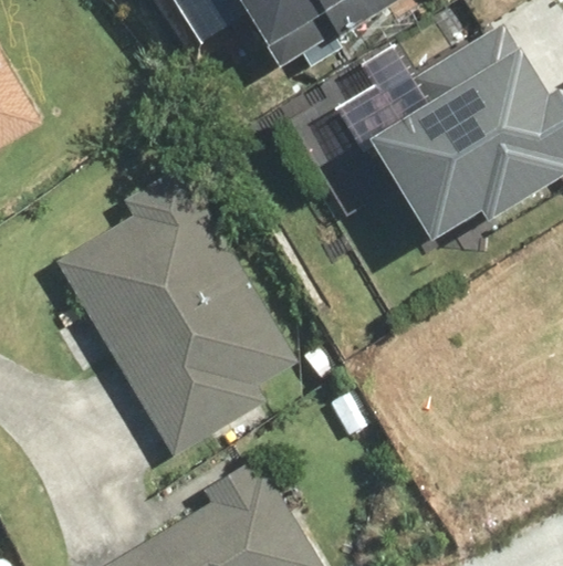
[(237,0),(277,69),(397,0),(237,0)]
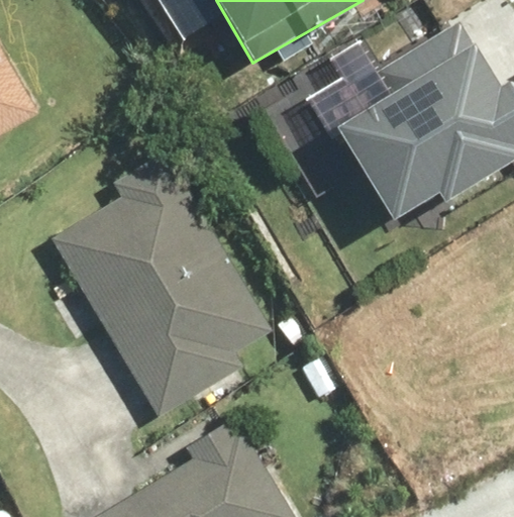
[(385,92),(334,121),(394,221),(439,194),(443,201),(513,160),(513,148),(513,147),(513,145),(513,93),(507,81),(497,87),(457,21),(373,72),(385,92)]
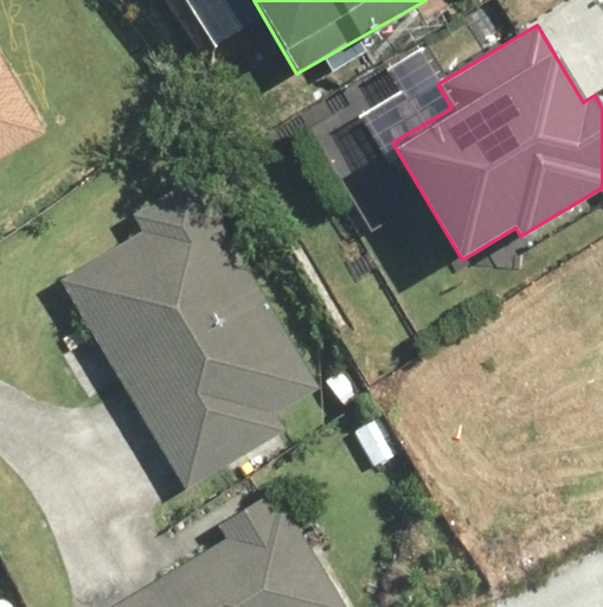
[(0,157),(46,128),(0,52),(0,157)]
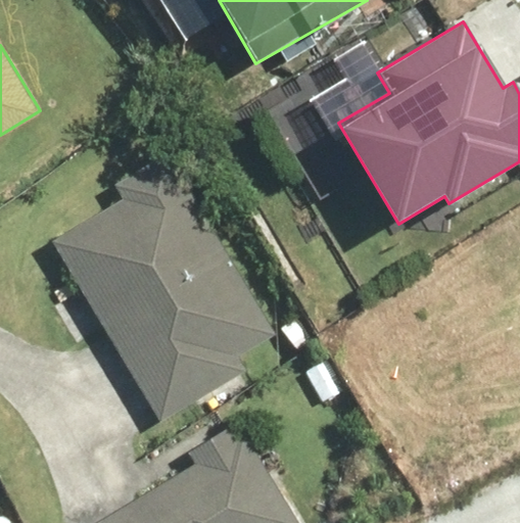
[(119,198),(50,240),(160,420),(241,371),(233,358),(271,334),(159,154),(110,184),(119,198)]
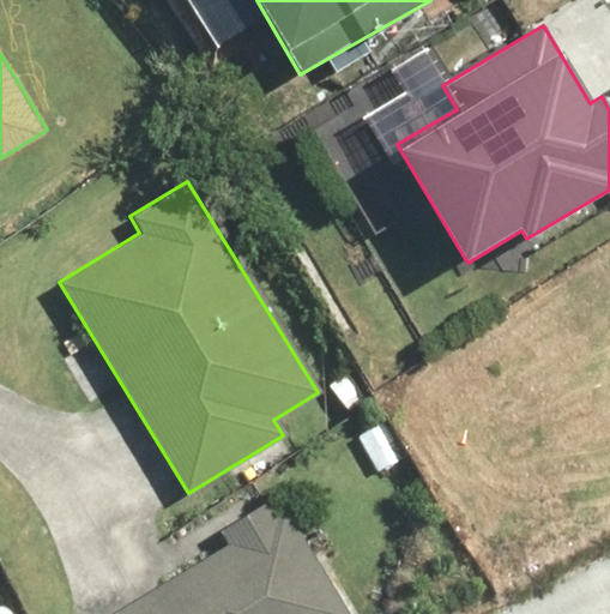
[(228,548),(110,613),(336,613),(344,609),(279,497),(218,531),(228,548)]
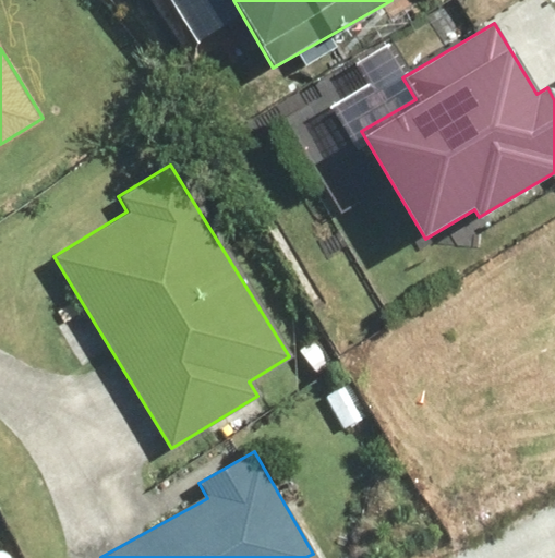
All buildings are outlined.
